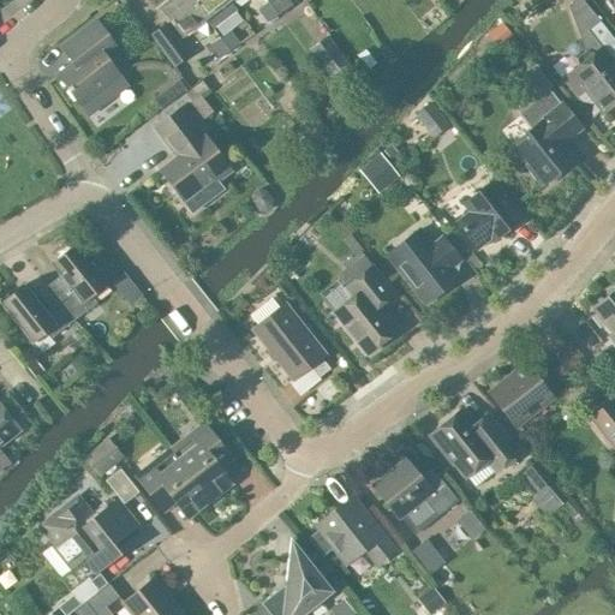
[(181,37),(206,19),(190,0),(172,0),(160,10),(181,37)]
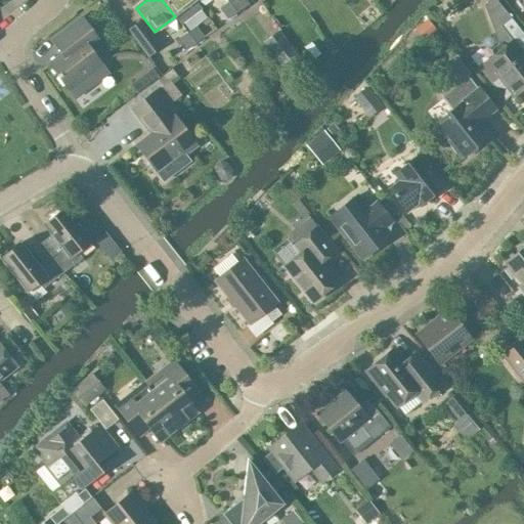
[(202,9),(195,1),(197,0),(195,0),(162,0),(175,16),(181,25),(202,9)]
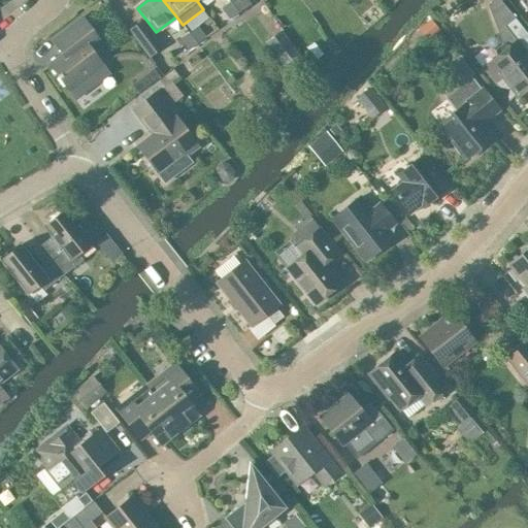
[(232,0),(230,1),(238,12),(251,4),(246,0),(232,0)]
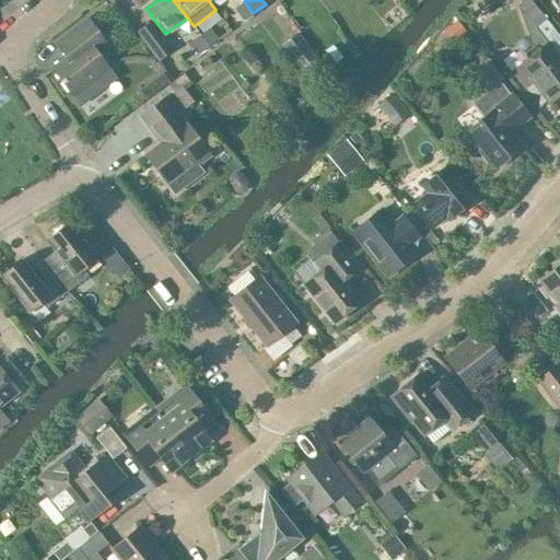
[(540,92),(549,103),(559,94),(559,57),(559,36),(528,0),(524,0),(517,6),(533,47),(525,53),(526,59),(512,71),(533,97),(540,92)]
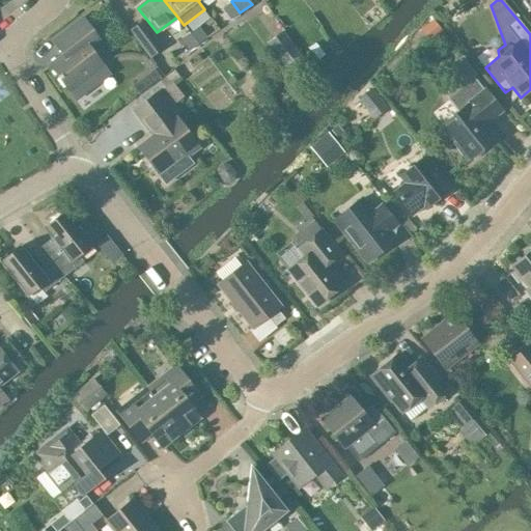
[(229,20),(240,12),(231,1),(222,8),(229,20)]
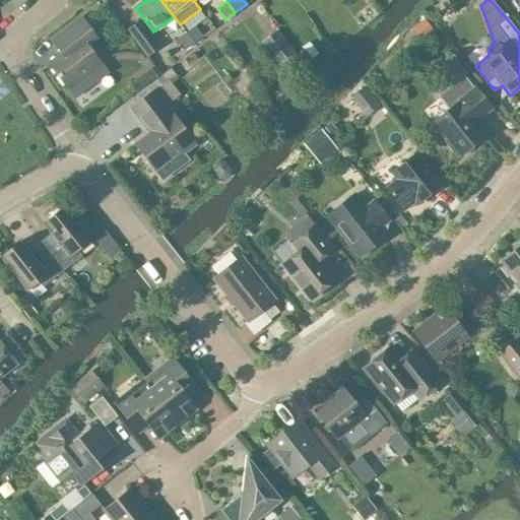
[(100,64),(101,63),(89,49),(100,42),(81,17),(51,40),(61,54),(49,64),(75,99),(94,83),(89,76),(102,66),(100,64)]
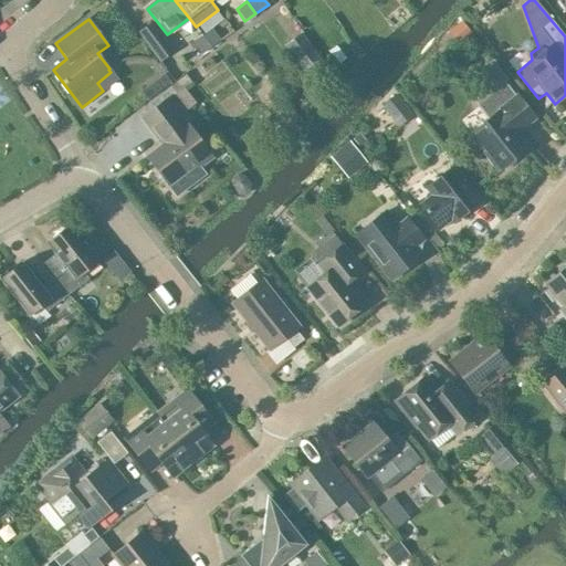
[(472,34),(462,21),(449,32),(460,45),(472,34)]
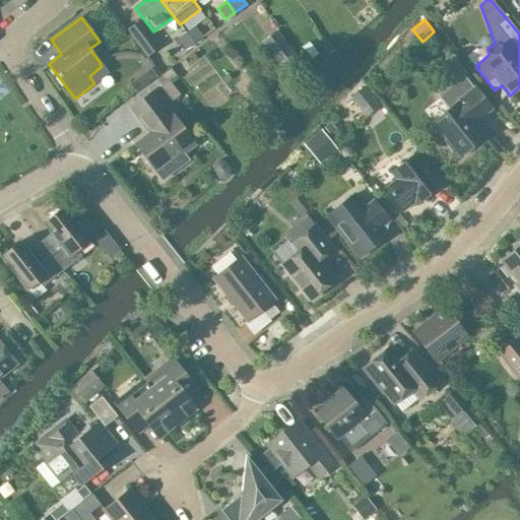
[(127,30),(146,56),(159,46),(140,20),(127,30)]
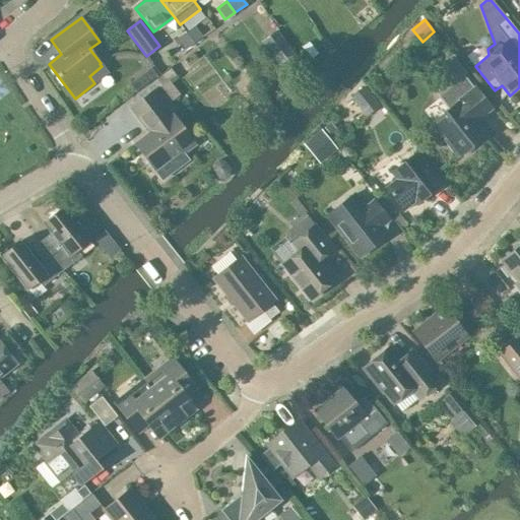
[(186,33),(194,44),(202,38),(195,26),(186,33)]
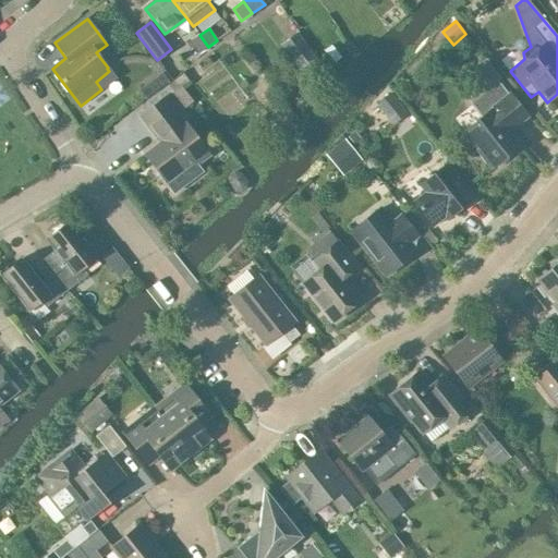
[(280,46),(301,73),(318,60),(298,33),(280,46)]
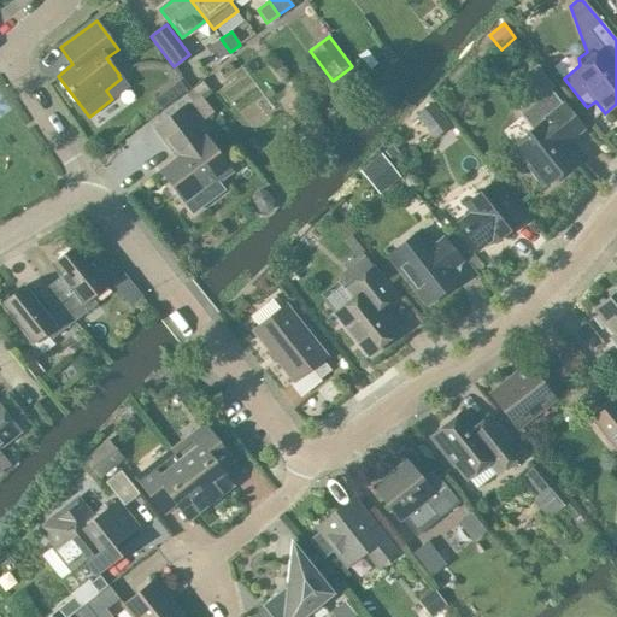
[(218,59),(230,52),(221,39),(210,46),(218,59)]
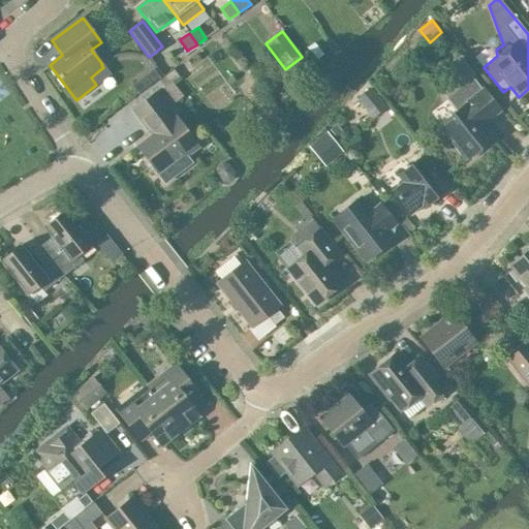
[(456,112),(441,124),(468,157),(492,137),(481,125),(498,112),(479,89),(472,79),(470,76),(473,74),(463,61),(450,70),(463,86),(446,99),(456,112)]
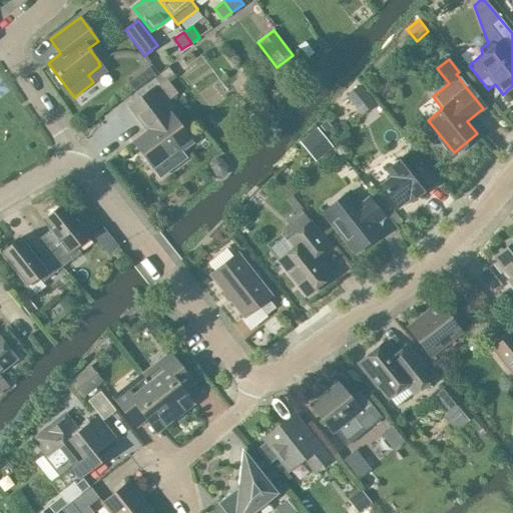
[(170,103),(157,85),(128,107),(146,131),(133,141),(152,167),(177,148),(180,151),(193,141),(171,113),(173,111),(168,105),(170,103)]
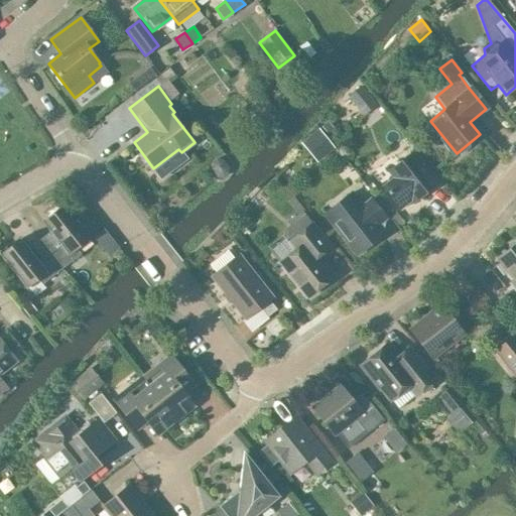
[(348,97),(363,116),(377,105),(361,86),(348,97)]
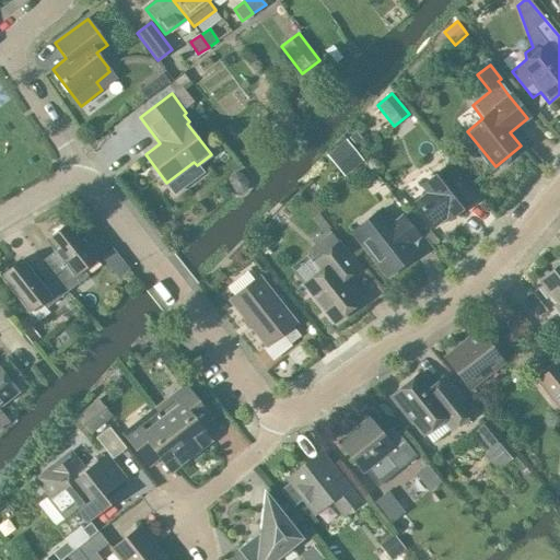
[(356,131),(349,137),(357,146),(363,140),(356,131)]
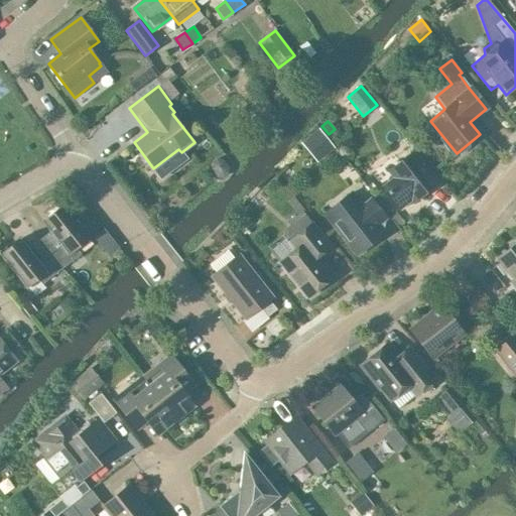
[(318,129),(301,143),(312,157),(331,143),(318,129)]
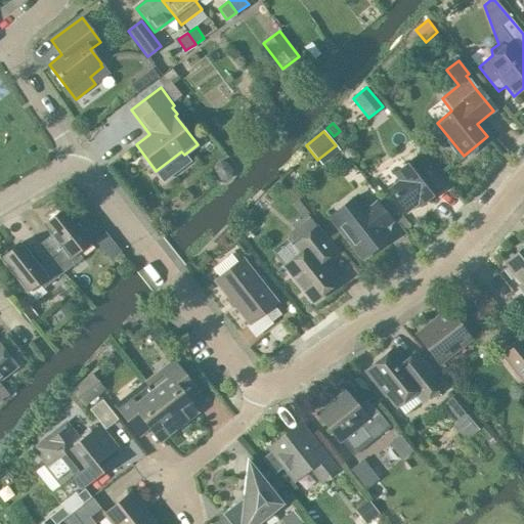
[(445,186),(420,154),(395,174),(400,180),(389,189),(406,212),(418,203),(420,206),(445,186)]
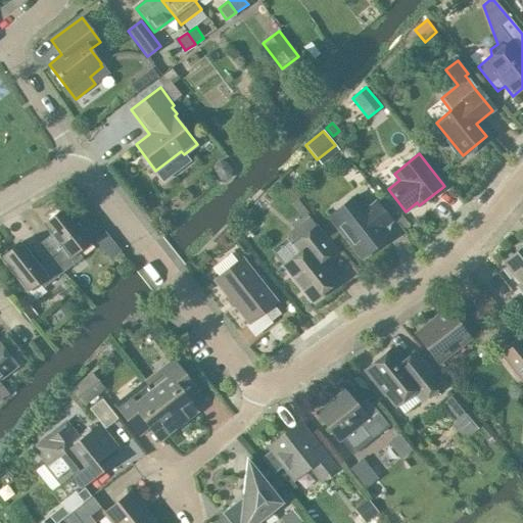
[(214,173),(220,180),(227,181),(232,177),(232,171),(226,162),(220,161),(215,165),(214,173)]
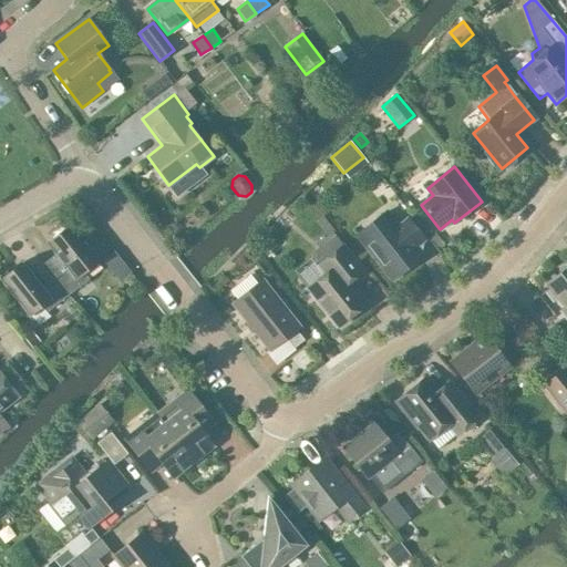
[(387,210),(356,235),(392,280),(422,257),(414,247),(424,239),(409,218),(399,226),(387,210)]
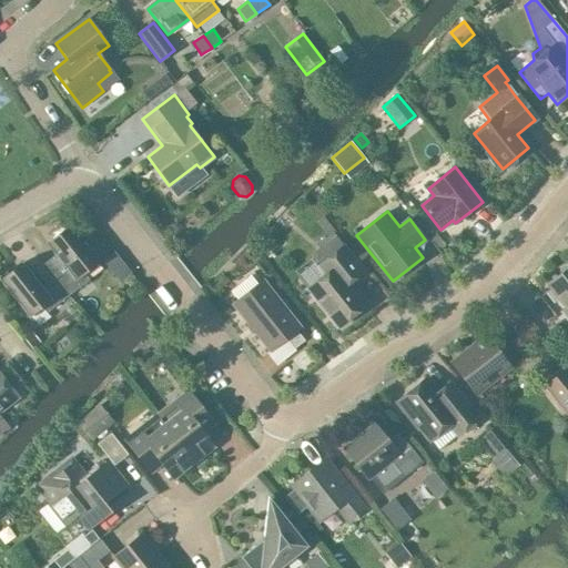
[(69,225),(47,243),(57,255),(62,262),(50,271),(69,296),(89,280),(84,273),(98,262),(69,225)]
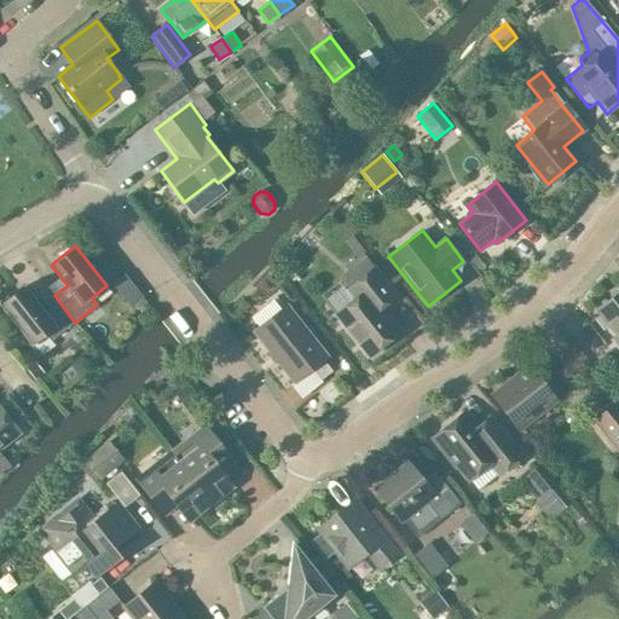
[(374,268),(357,283),(348,289),(357,299),(336,314),(370,356),(400,331),(381,307),(395,296),(374,268)]
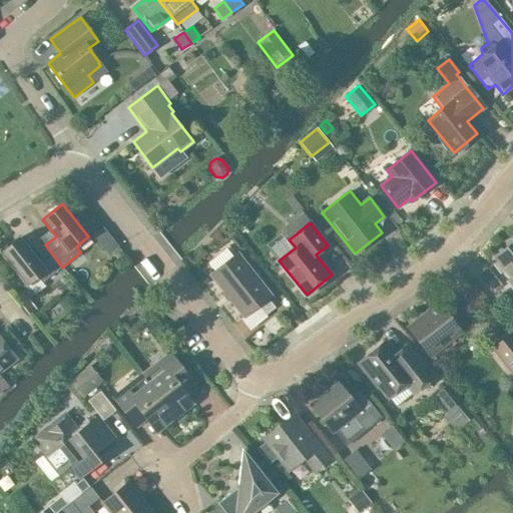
[(20,236),(0,252),(26,287),(38,277),(43,283),(62,268),(45,244),(33,253),(29,247),(20,236)]
